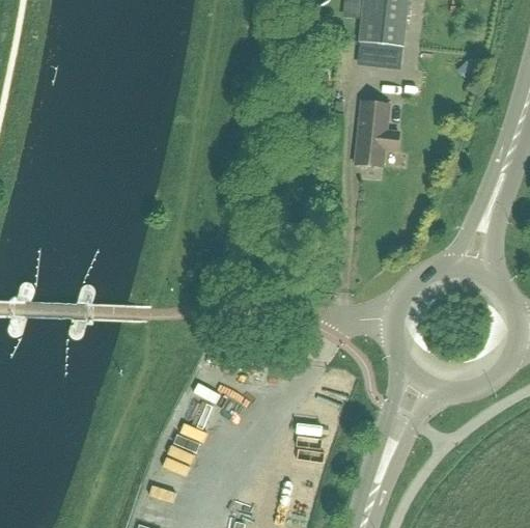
[(403,47),(409,0),(364,0),(360,42),(403,47)]
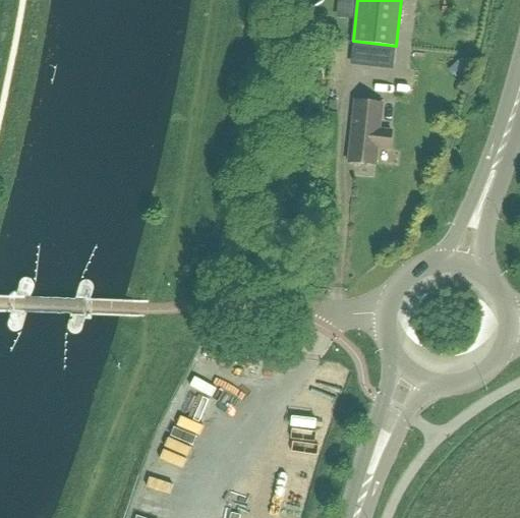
[(385,70),(383,56),(350,59),(351,73),(385,70)]
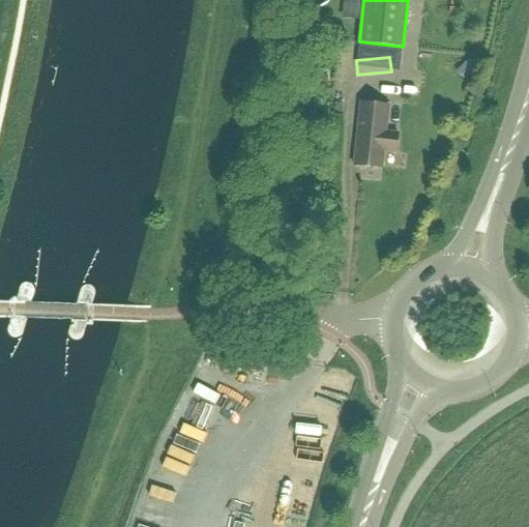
[(399,129),(388,127),(390,104),(362,100),(355,164),(383,166),(385,148),(398,149),(399,129)]
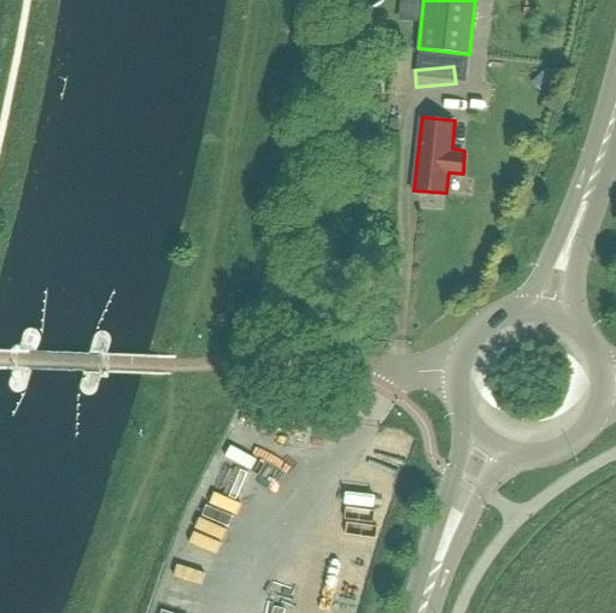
[(24,388),(37,345),(41,331),(41,326),(36,323),(30,323),(27,328),(10,383),(10,387),(12,390),(16,393),(21,393),(24,388)]
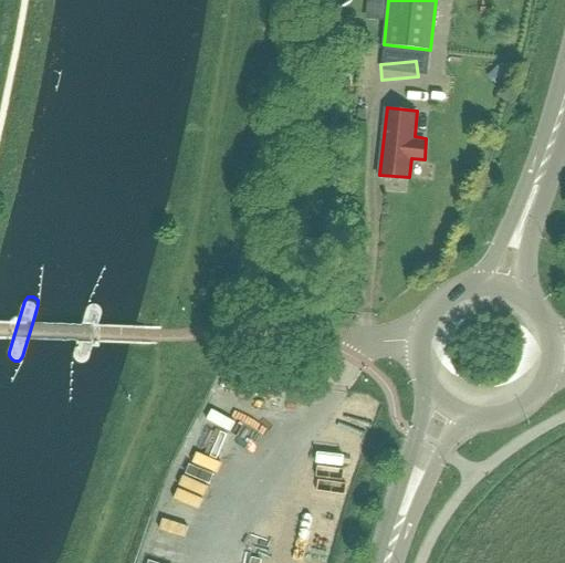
[(86,361),(98,321),(102,309),(102,303),(97,300),(92,301),(89,304),(73,355),(73,360),(74,363),(77,364),(83,364),(86,361)]
